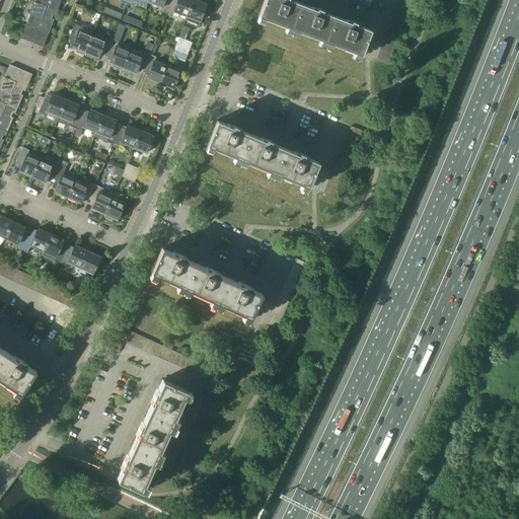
[(34,0),(34,2),(57,11),(61,0),(34,0)]
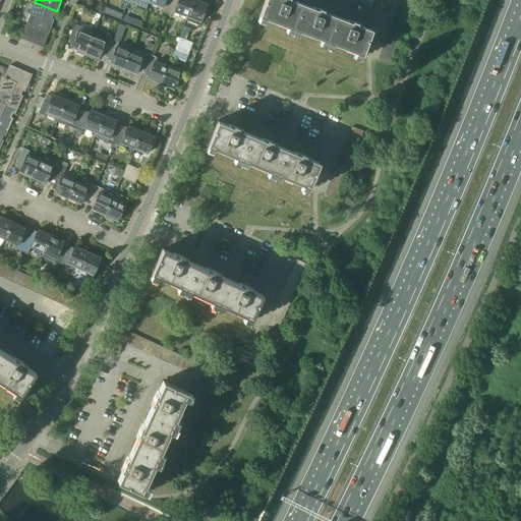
[(150,2),(150,0),(128,0),(127,3),(133,5),(134,4),(147,9),(150,2)]
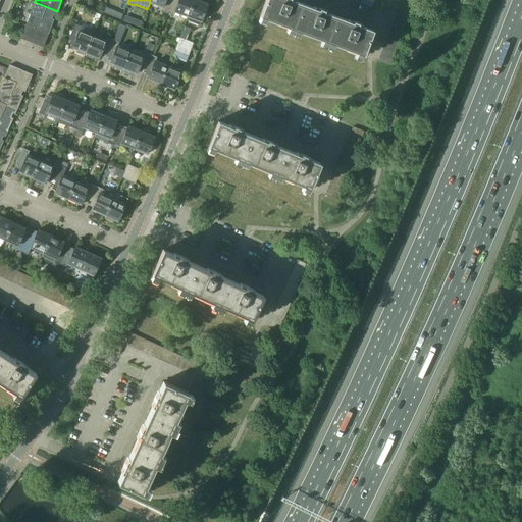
[(167,13),(171,0),(150,0),(150,2),(162,7),(160,11),(167,13)]
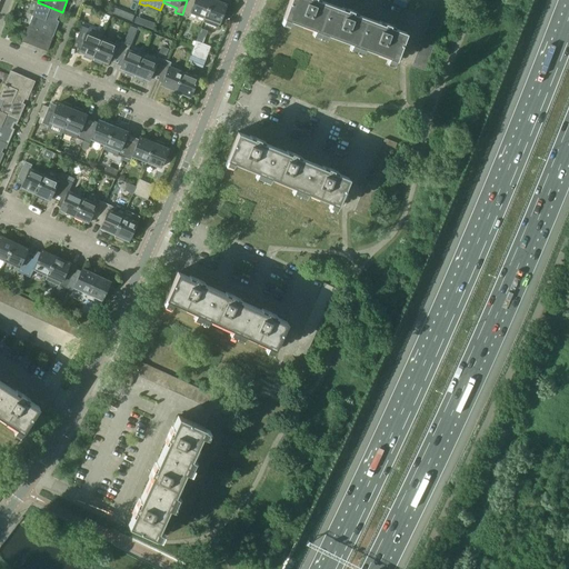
[(205,18),(210,0),(195,0),(193,0),(187,0),(182,15),(189,18),(190,12),(205,18)]
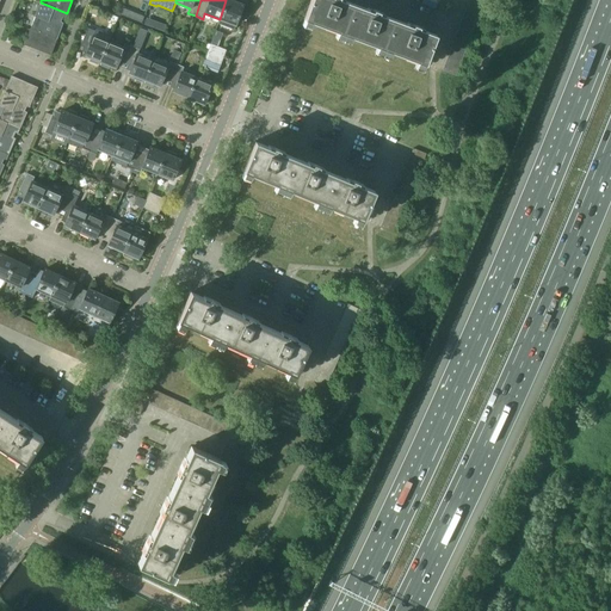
[(244,5),(230,0),(226,0),(220,19),(218,24),(234,30),(244,5)]
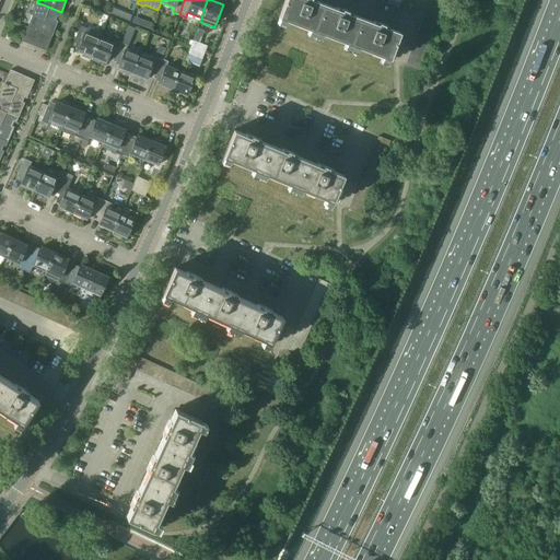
[(284,0),(278,18),(315,32),(325,4),(314,0),(284,0)]
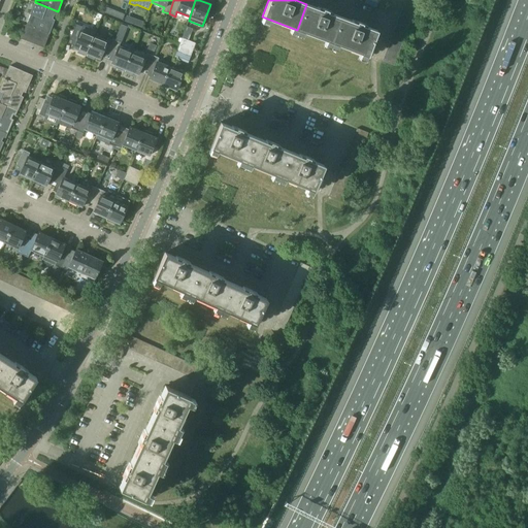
[(55,22),(52,21),(55,13),(57,14),(58,11),(35,2),(26,25),(32,28),(38,30),(43,32),(50,34),(55,22)]
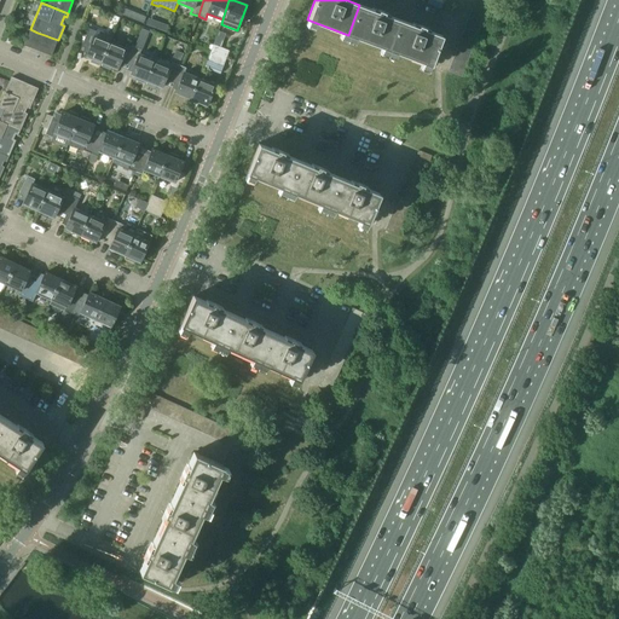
[(474,4),(472,11),(485,16),(487,9),(474,4)]
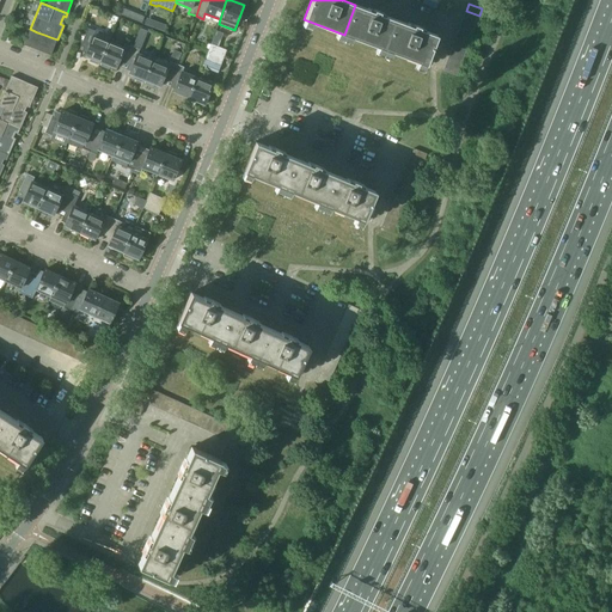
[(355,5),(344,35),(385,49),(396,19),(379,13),(379,11),(374,10),(373,11),(355,5)]
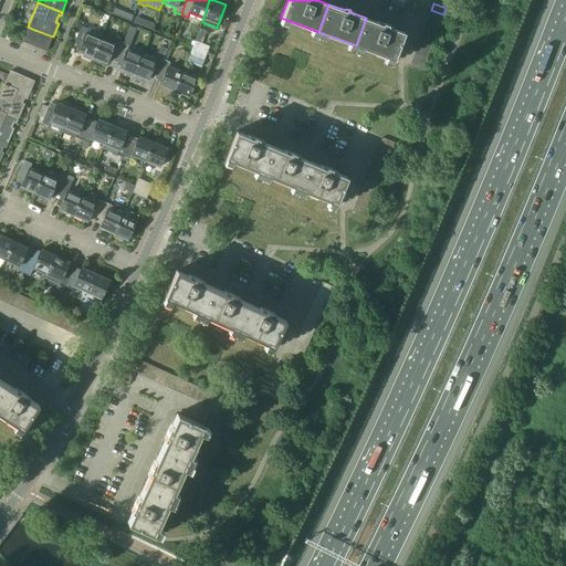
[(431,10),(429,16),(441,20),(443,14),(431,10)]
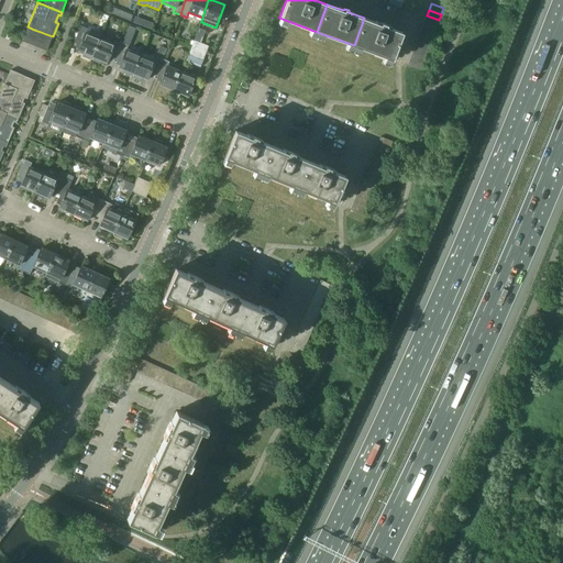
[(427,15),(424,22),(437,26),(439,20),(427,15)]
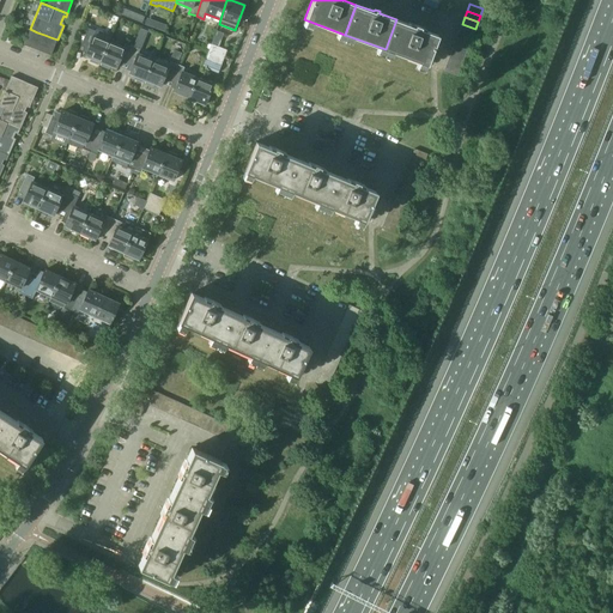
[(396,19),(386,49),(426,65),(437,35),(419,29),(420,26),(414,24),(413,26),(396,19)]
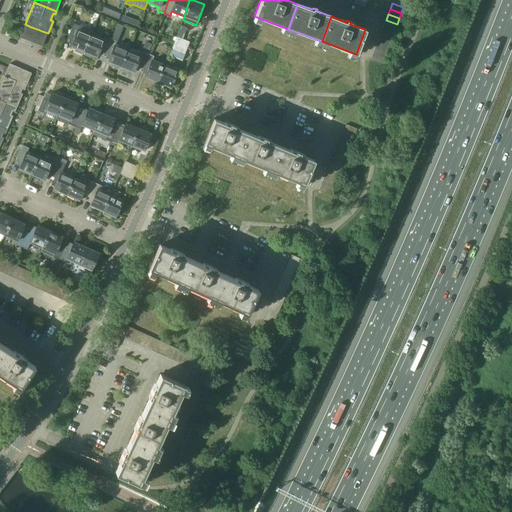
[(386,20),(384,25),(395,30),(397,24),(386,20)]
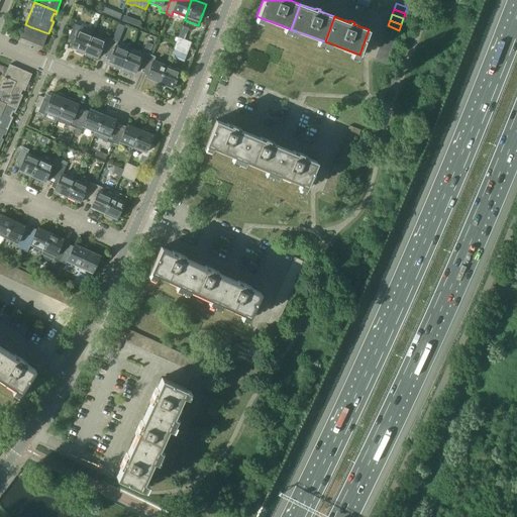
[(84,52),(85,53),(92,35),(95,30),(81,24),(81,25),(75,23),(69,38),(75,40),(72,46),(77,48),(76,52),(83,55),(84,52)]
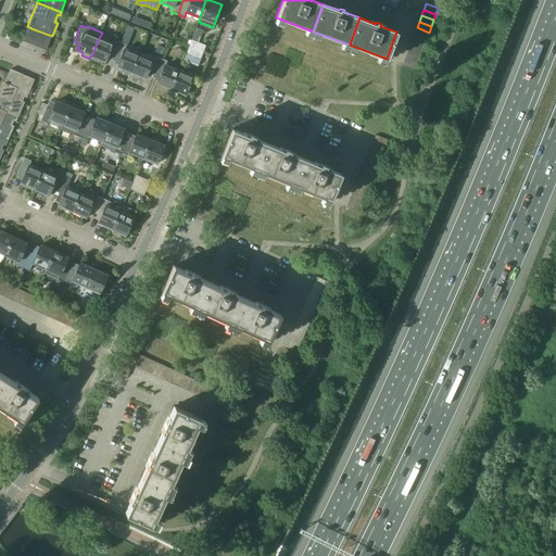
[(34,29),(27,26),(22,40),(29,43),(34,29)]
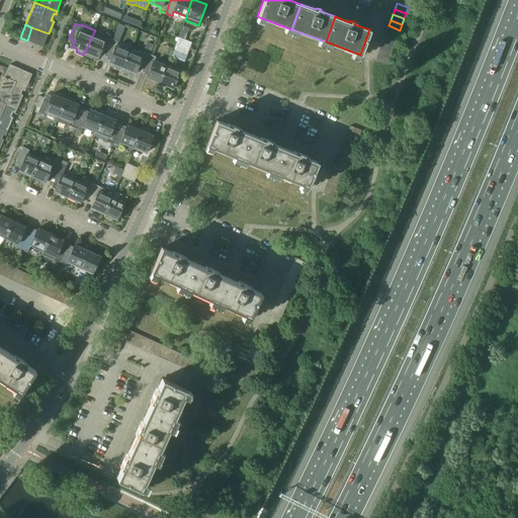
[(389,25),(386,31),(398,35),(400,30),(389,25)]
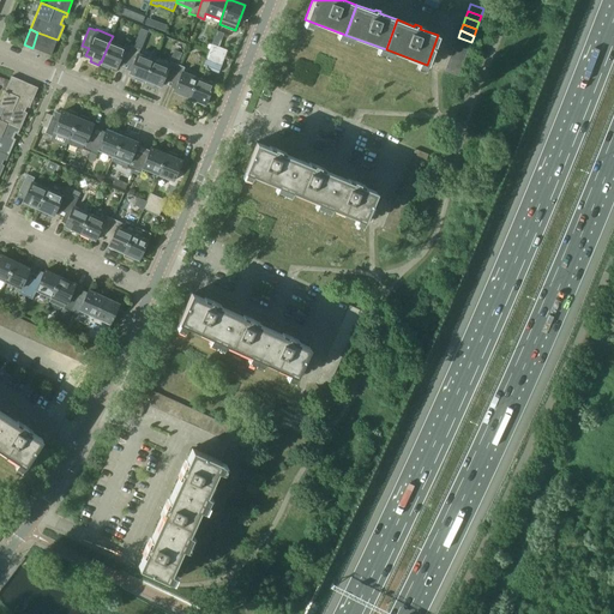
[(44,35),(37,32),(32,48),(38,50),(44,35)]
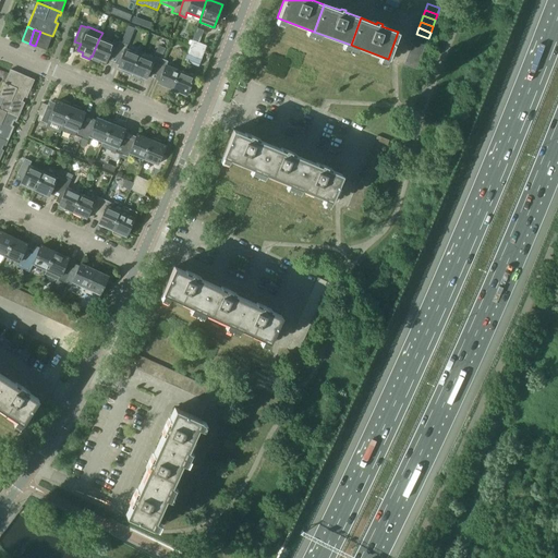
[(40,48),(46,34),(40,32),(35,46),(40,48)]
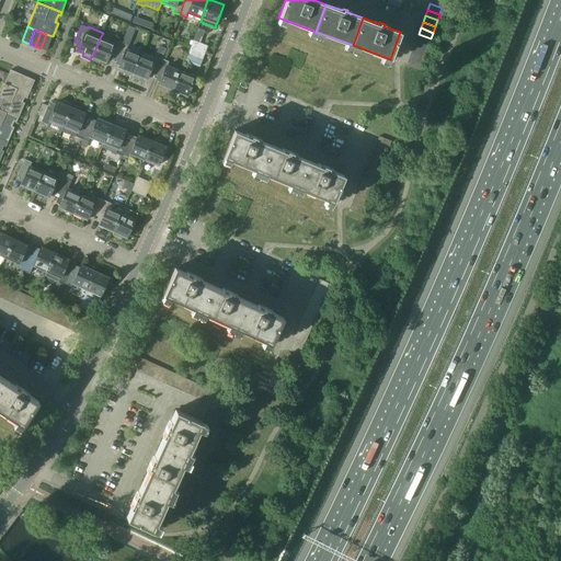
[(47,50),(53,36),(46,34),(41,48),(47,50)]
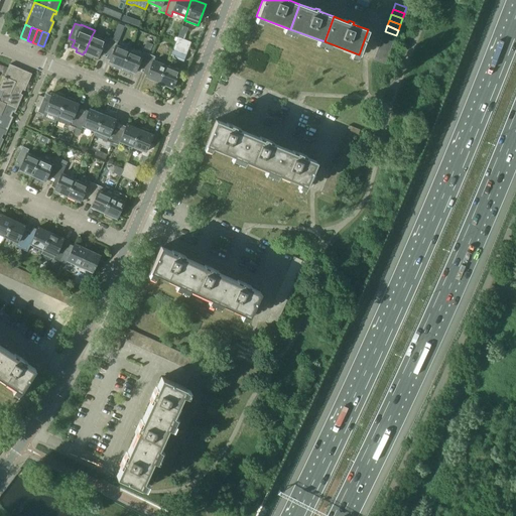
[(385,31),(382,37),(394,41),(396,35),(385,31)]
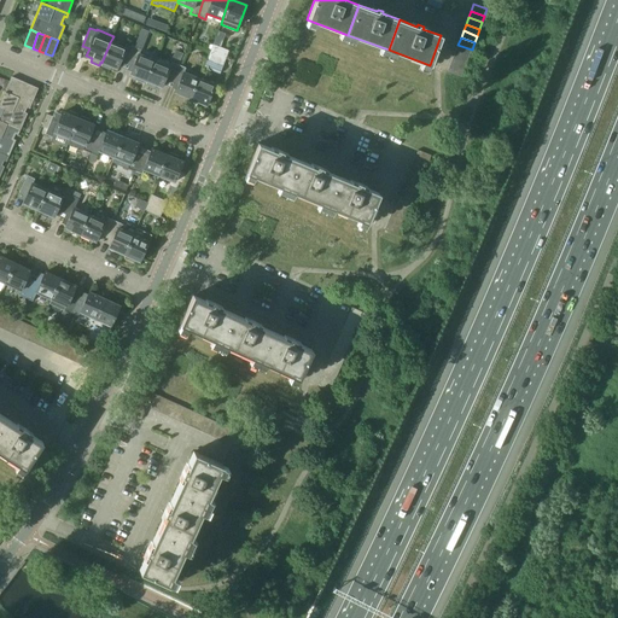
[(120,62),(127,64),(134,46),(127,44),(124,48),(110,42),(101,63),(103,63),(101,66),(110,70),(111,66),(117,69),(120,62)]
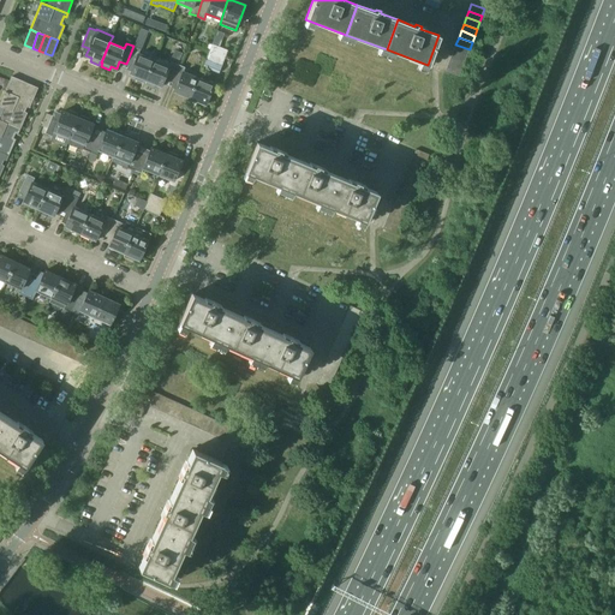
[(213,43),(209,52),(225,58),(228,51),(219,47),(213,45),(213,43)]
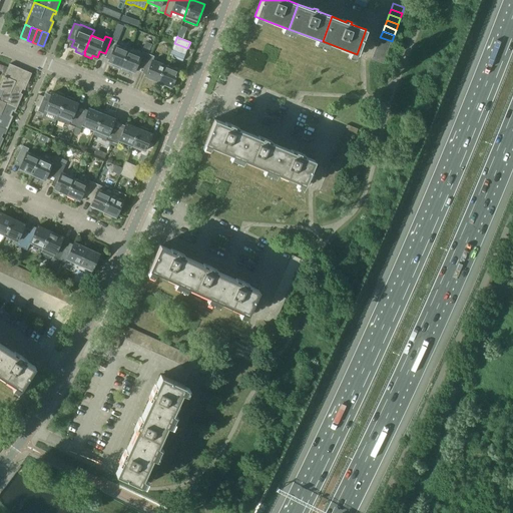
[(380,37),(378,42),(390,47),(392,41),(380,37)]
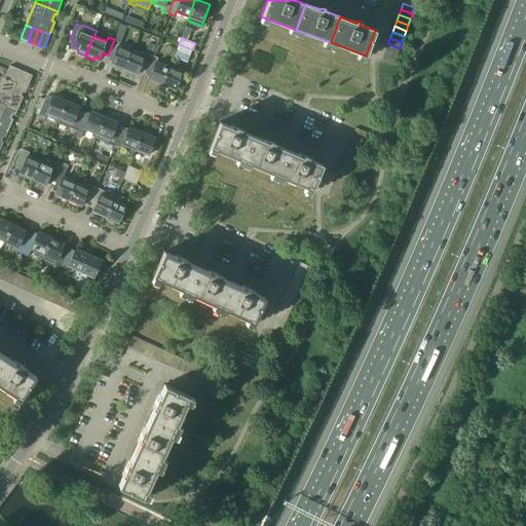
[(120,41),(114,39),(108,54),(114,58),(111,64),(124,69),(132,51),(118,46),(120,41)]
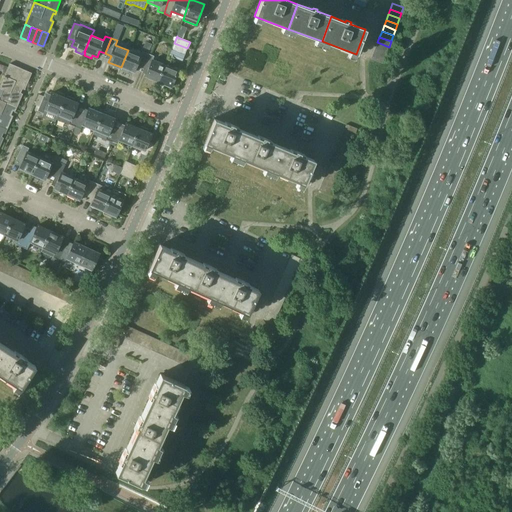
[(377,42),(375,48),(386,52),(389,47),(377,42)]
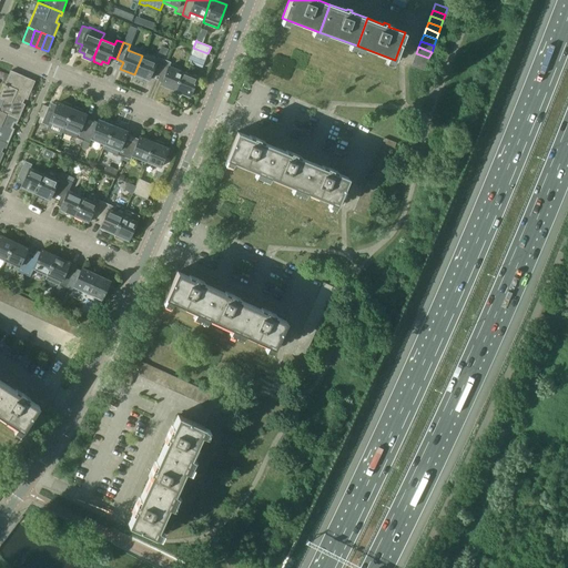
[(208,53),(193,48),(190,56),(204,61),(208,53)]
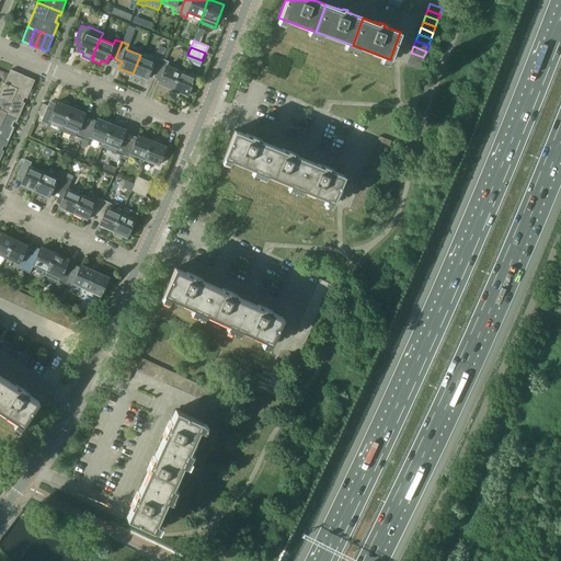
[(411,53),(409,59),(421,64),(423,57),(411,53)]
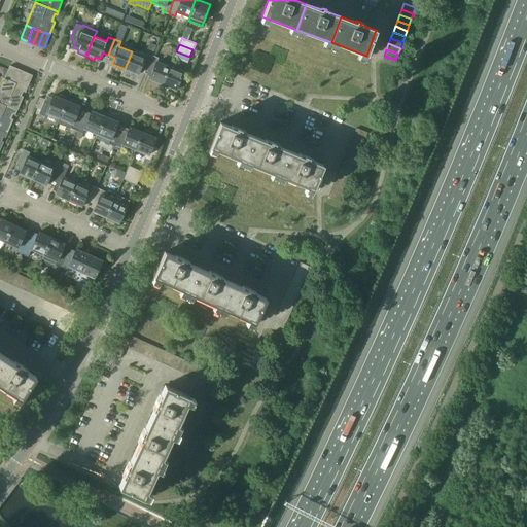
[(144,57),(132,51),(125,69),(138,74),(141,68),(146,70),(152,55),(146,53),(144,57)]
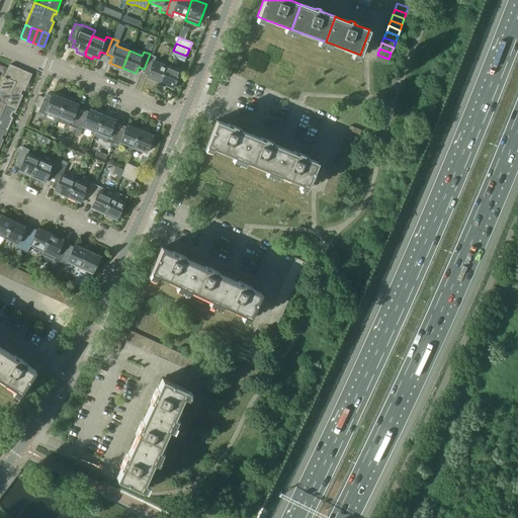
[(156,57),(150,54),(144,69),(149,72),(147,78),(160,83),(165,70),(167,66),(155,61),(156,57)]
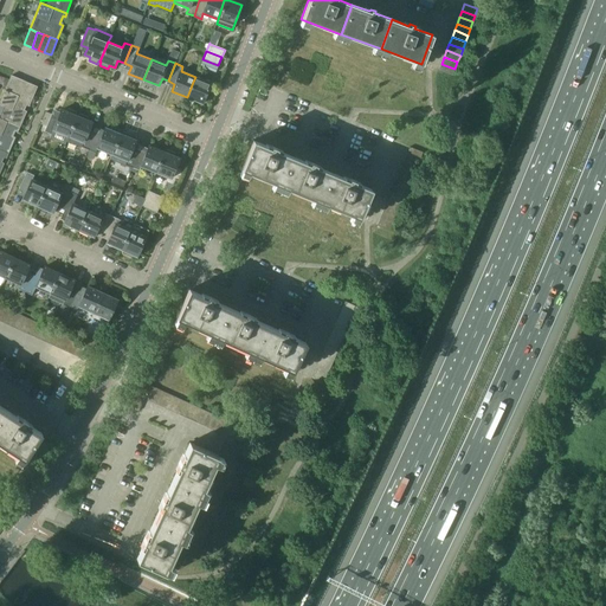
[(452,75),(455,69),(442,64),(439,70),(452,75)]
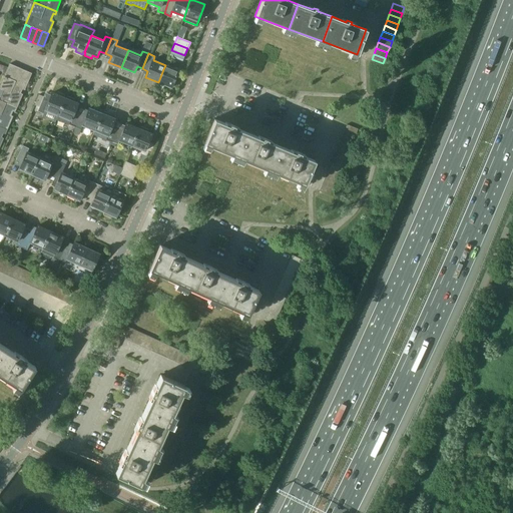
[(5,72),(4,76),(9,78),(15,65),(9,63),(7,68),(5,72)]
